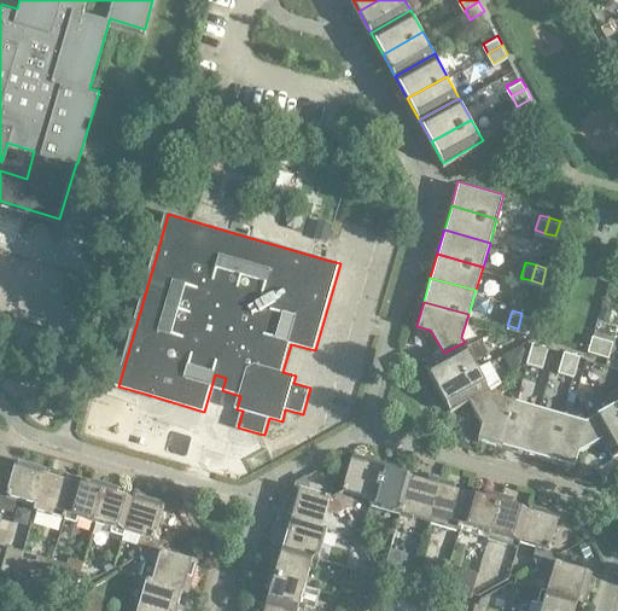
[(532,316),(522,313),(518,329),(528,331),(532,316)]
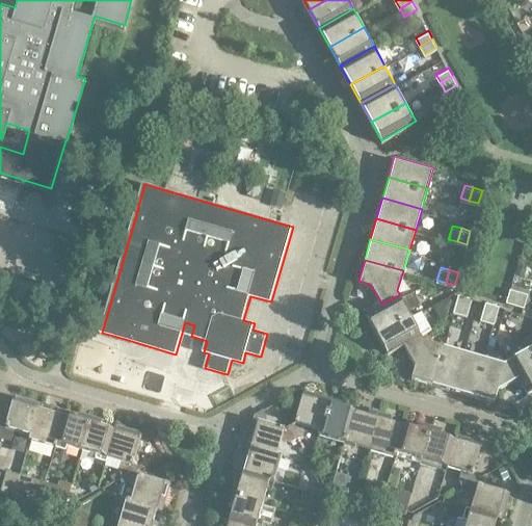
[(517,289),(510,287),(506,299),(514,301),(517,289)]
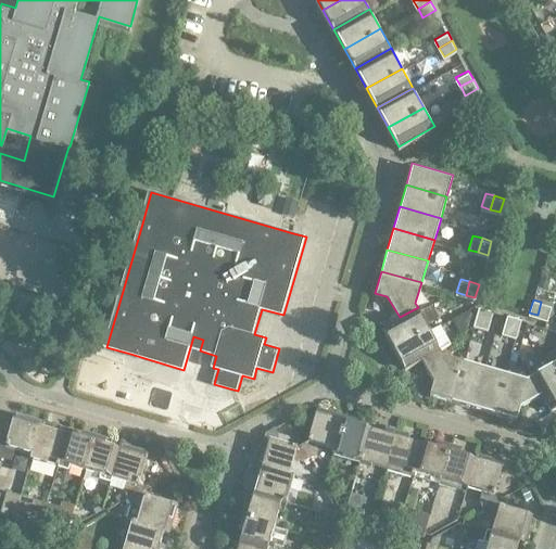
[(551,304),(541,302),(538,315),(547,318),(551,304)]
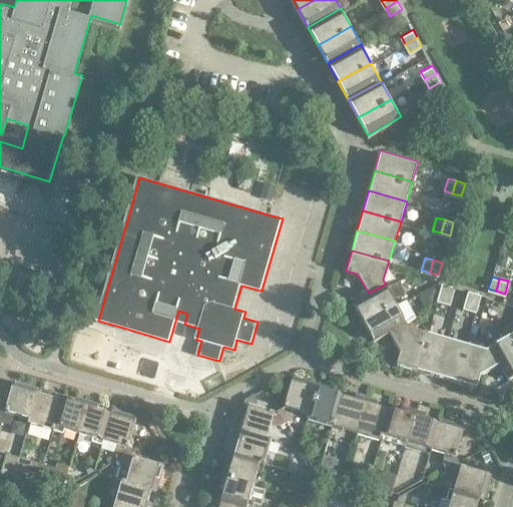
[(455,286),(442,282),(439,291),(452,294),(455,286)]
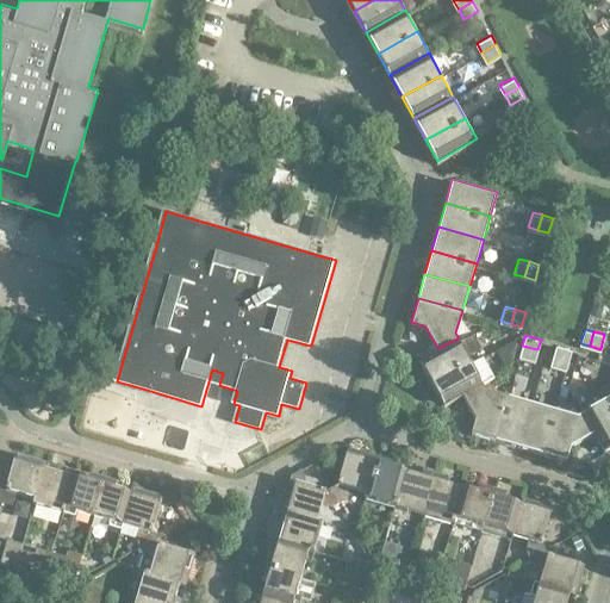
[(471,360),(459,337),(439,348),(419,359),(431,381),(471,360)]
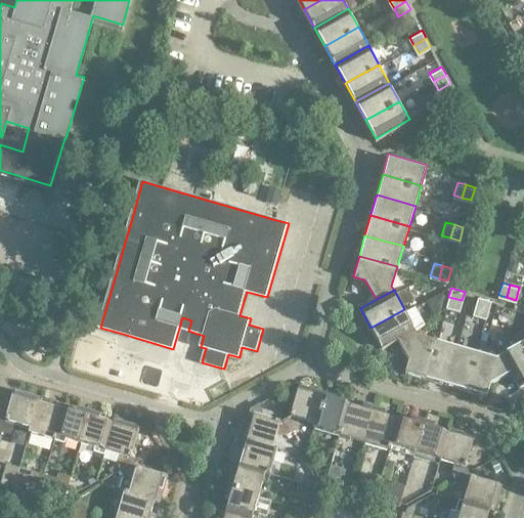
[(491,299),(478,295),(475,304),(488,308),(491,299)]
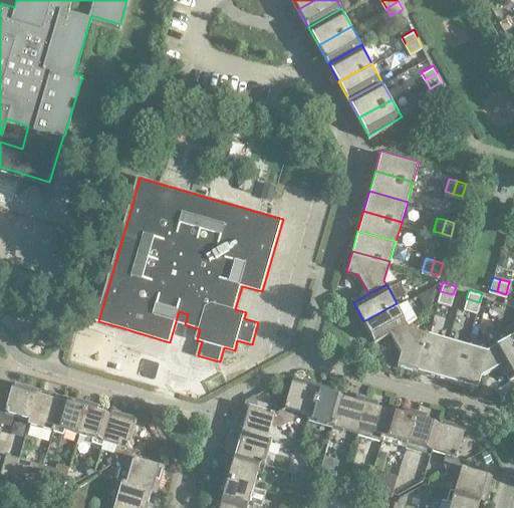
[(453,294),(440,291),(438,299),(451,303),(453,294)]
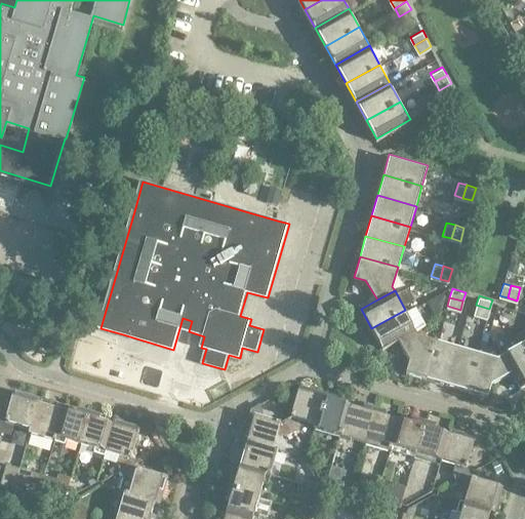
[(489,309),(476,305),(474,314),(487,317),(489,309)]
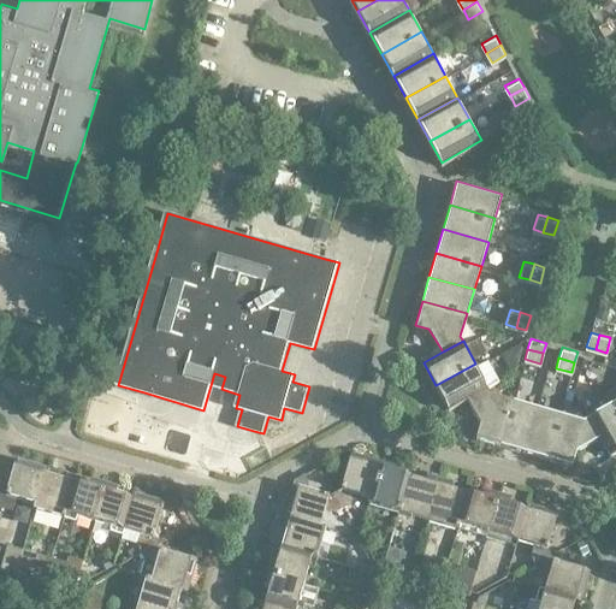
[(487,386),(475,364),(436,385),(449,408),(467,397),(487,386)]
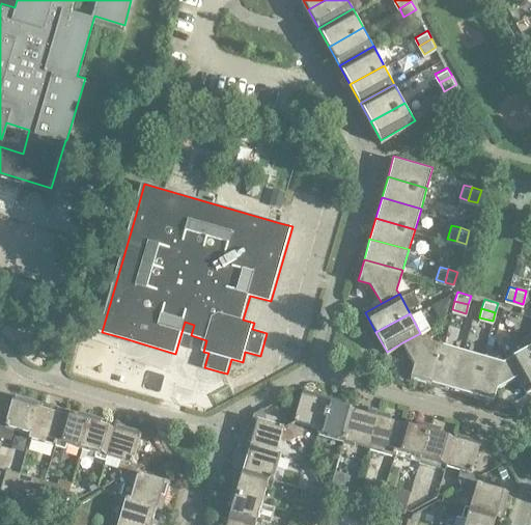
[(422,336),(420,333),(402,342),(414,363),(410,376),(430,381),(442,342),(422,336)]
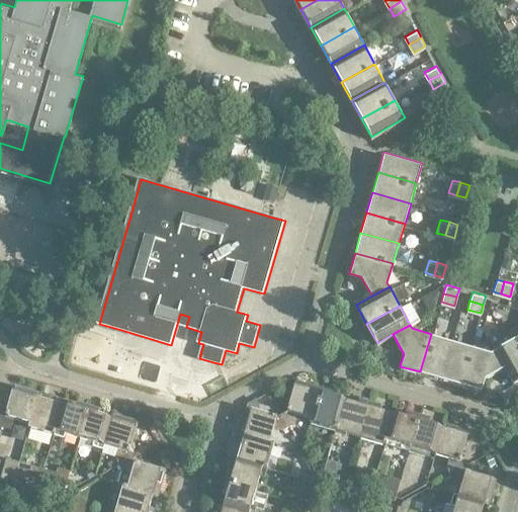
[(451,339),(431,334),(420,371),(440,377),(451,339)]
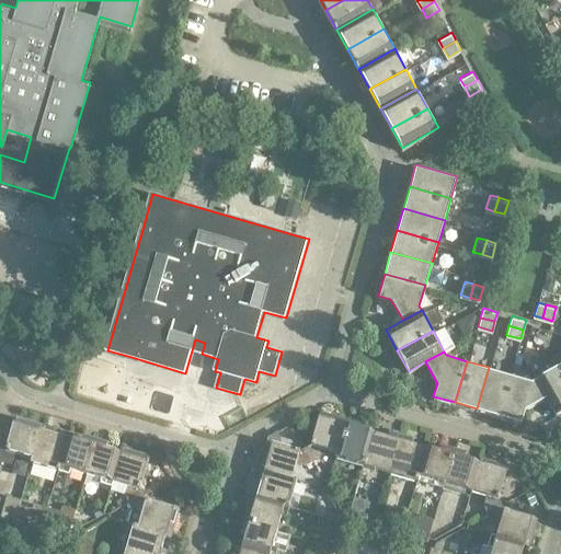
[(560,410),(560,374),(556,366),(536,377),(546,396),(556,413),(560,410)]
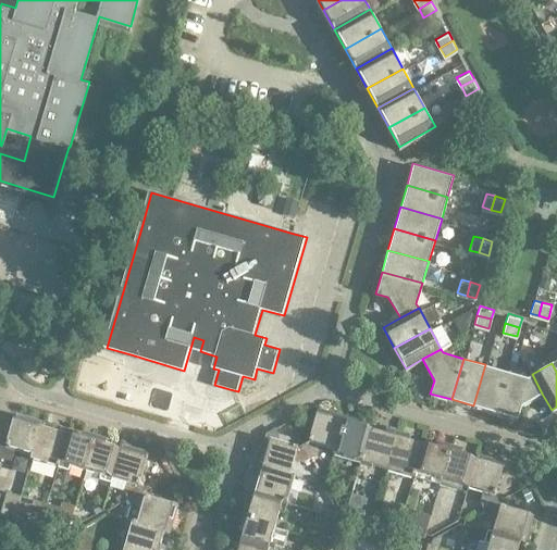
[(507,371),(485,364),(473,405),(495,411),(507,371)]
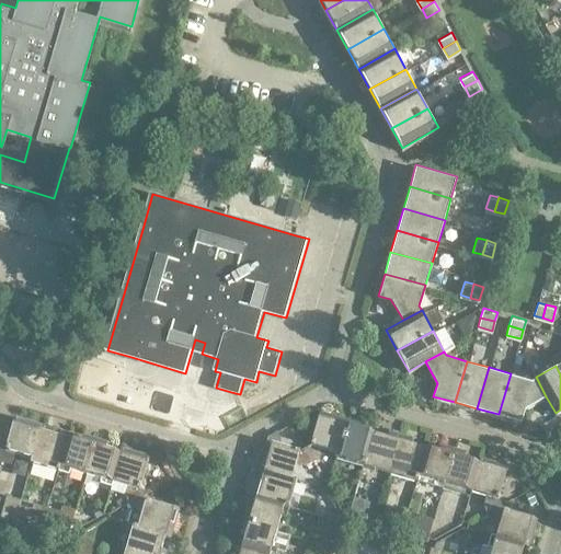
[(531,379),(511,373),(499,414),(521,420),(524,407),(546,396),(536,377),(531,379)]
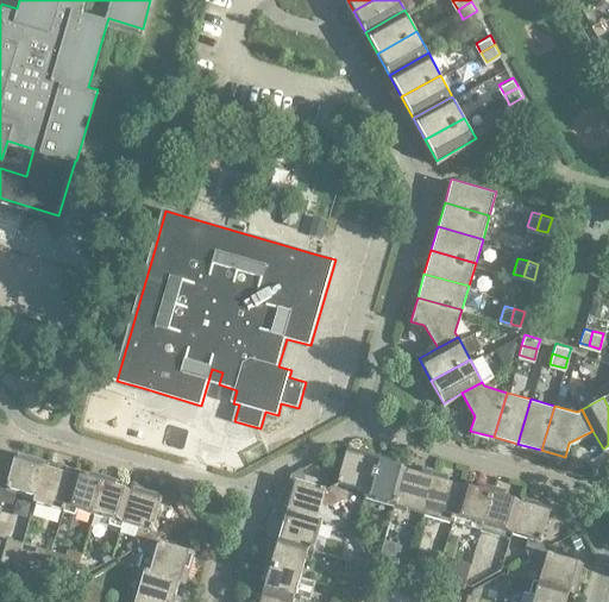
[(337,480),(331,483),(339,499),(346,495),(349,483),(365,488),(366,488),(376,453),(346,444),(337,480)]
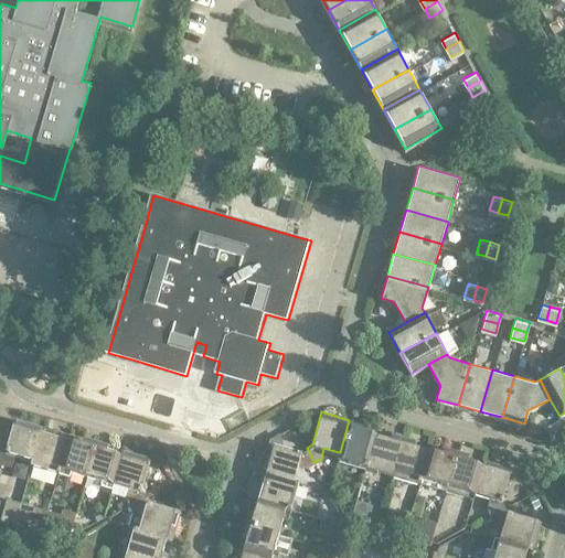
[(42,425),(14,417),(6,450),(0,448),(0,460),(11,463),(14,452),(32,458),(42,425)]
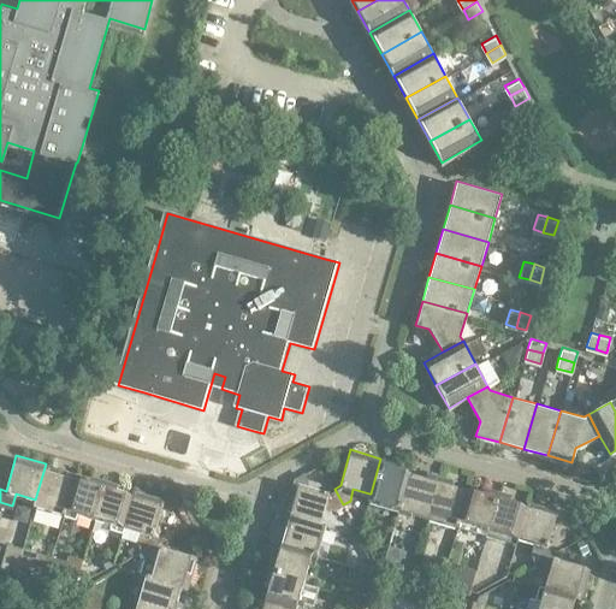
[(395,462),(380,459),(371,494),(369,494),(368,500),(398,508),(409,472),(392,467),(395,462)]
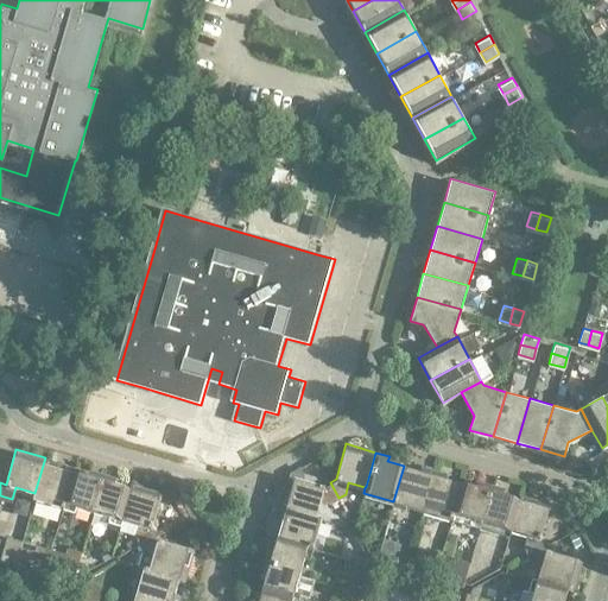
[(58,462),(45,457),(35,493),(32,499),(62,507),(73,472),(56,467),(58,462)]
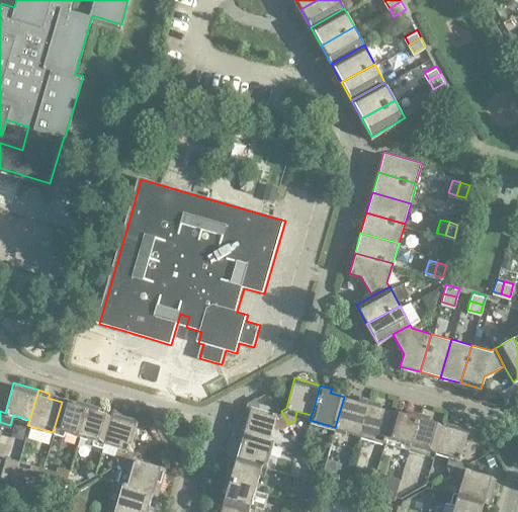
[(357,401),(344,397),(335,427),(359,434),(369,400),(358,396),(357,401)]
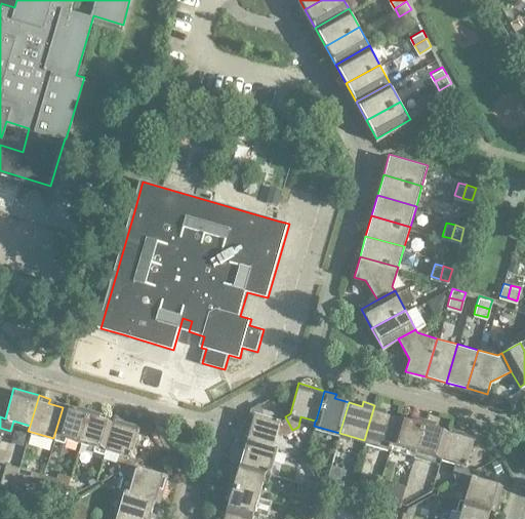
[(386,408),(374,405),(364,440),(389,447),(398,416),(385,413),(386,408)]
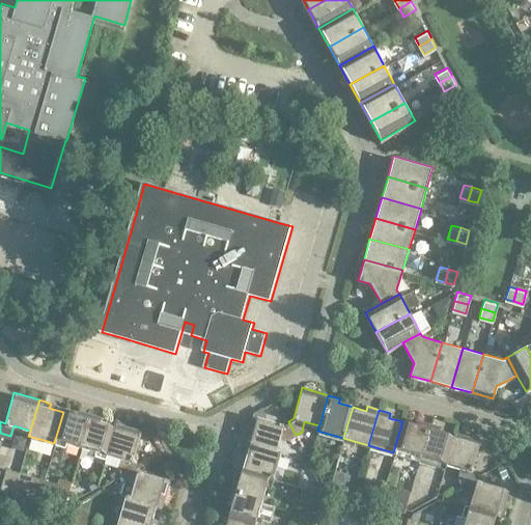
[(77,416),(63,412),(54,443),(64,446),(65,441),(81,445),(89,415),(78,411),(77,416)]
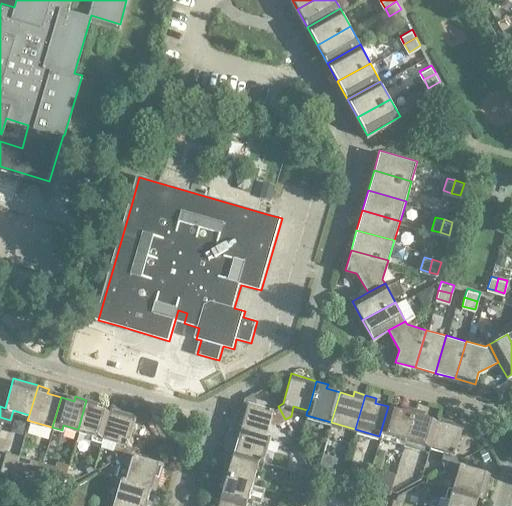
[(97,403),(86,400),(78,429),(92,433),(91,438),(102,441),(103,437),(102,436),(109,411),(96,407),(97,403)]
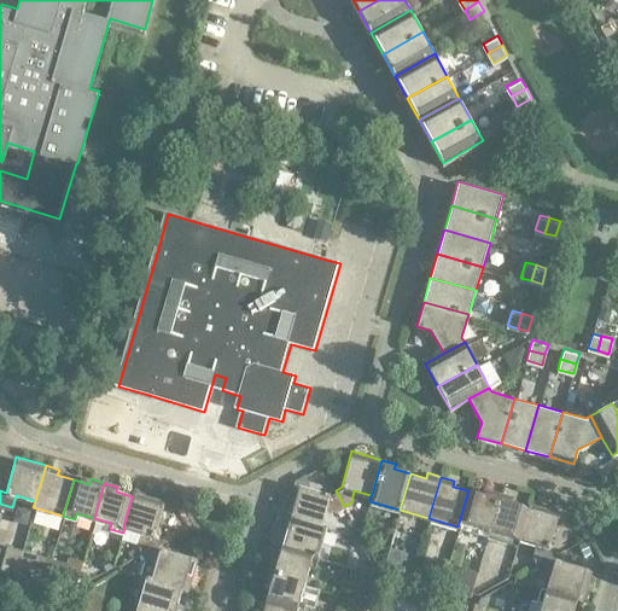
[(293,483),(285,513),(321,524),(321,523),(326,506),(338,510),(344,506),(336,490),(330,494),(293,483)]
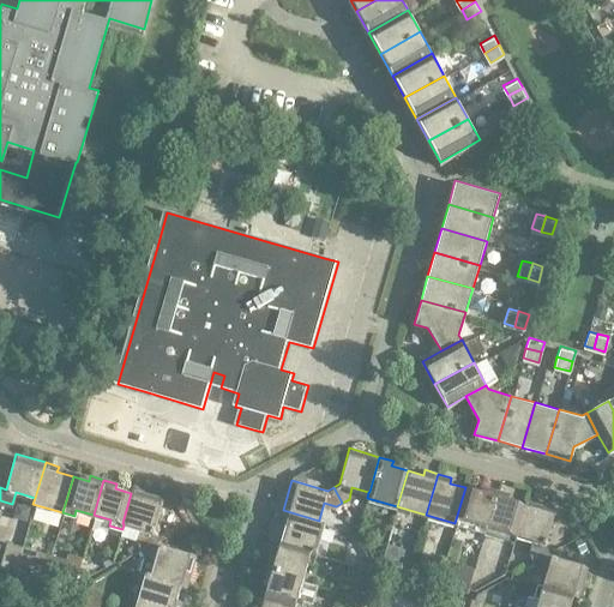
[(481,492),(465,487),(455,523),(485,532),(497,491),(483,486),(481,492)]
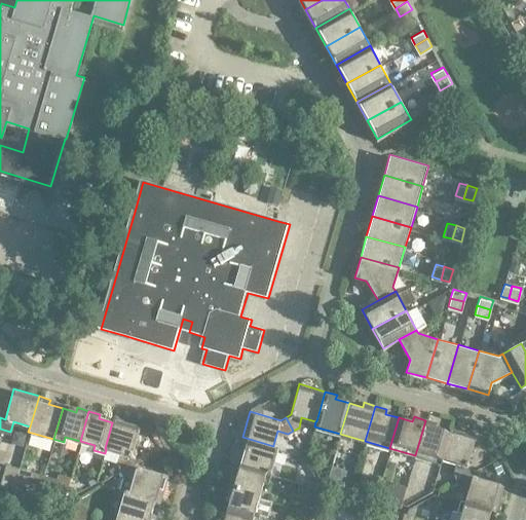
[(113,417),(112,422),(105,448),(106,449),(120,452),(118,462),(120,468),(134,460),(130,455),(139,424),(113,417)]
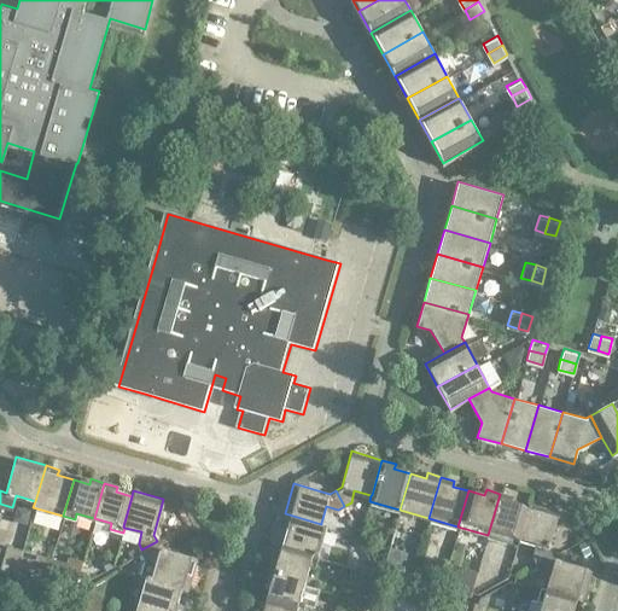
[(512,498),(500,494),(488,535),(517,543),(519,537),(518,537),(526,507),(525,507),(511,502),(512,498)]
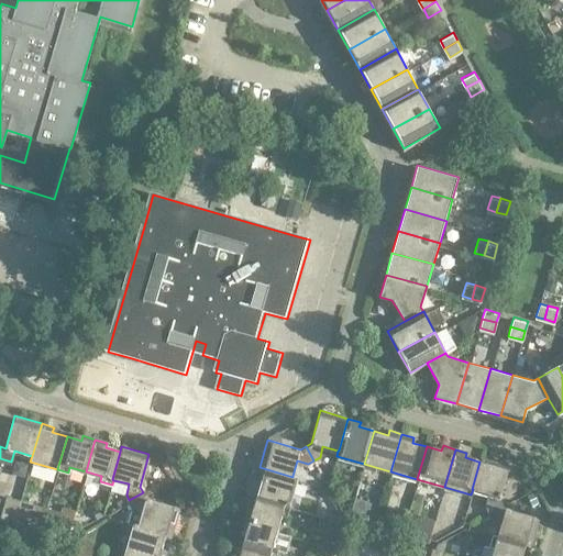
[(481,456),(478,462),(479,462),(472,489),(473,489),(487,493),(485,504),(488,510),(503,502),(499,497),(508,465),(481,456)]
